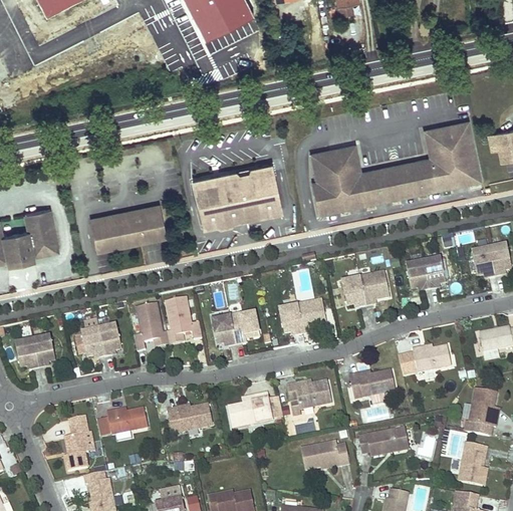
[(36,0),(44,16),(74,0),(36,0)]
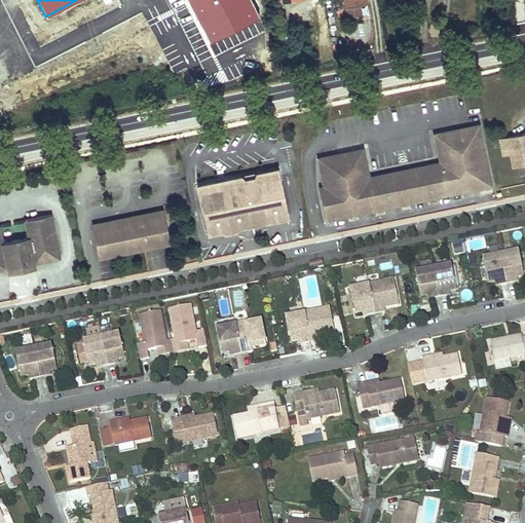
[(259,16),(251,0),(188,0),(210,41),(259,16)]
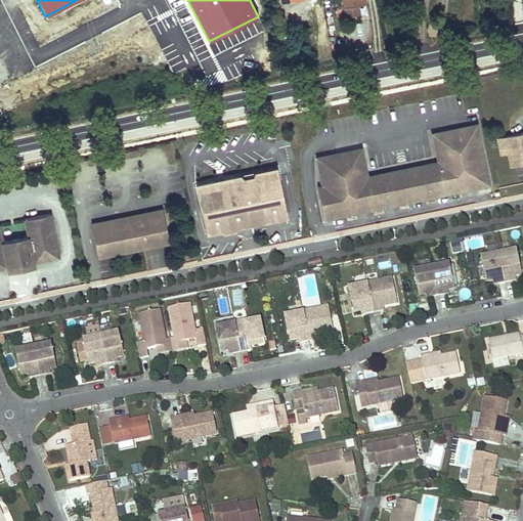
[(489,181),(476,121),(432,130),(437,159),(366,173),(361,144),(316,155),(321,182),(317,183),(323,216),(476,184),(489,181)]
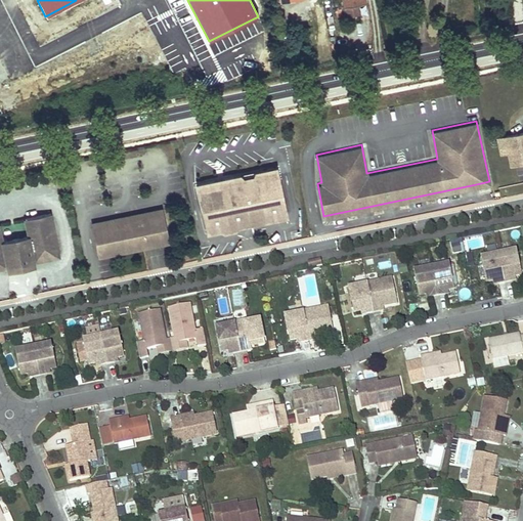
[(522,129),(504,133),(506,143),(499,144),(500,150),(508,148),(510,162),(522,159),(522,129)]
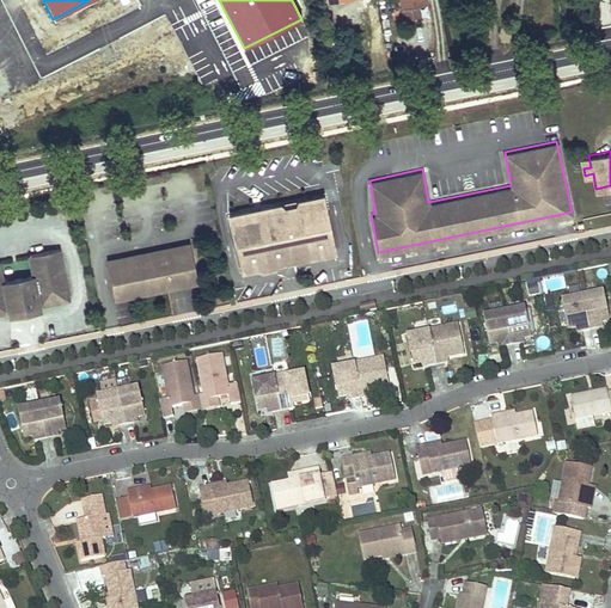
[(591,167),(588,155),(581,158),(584,169),(591,167)]
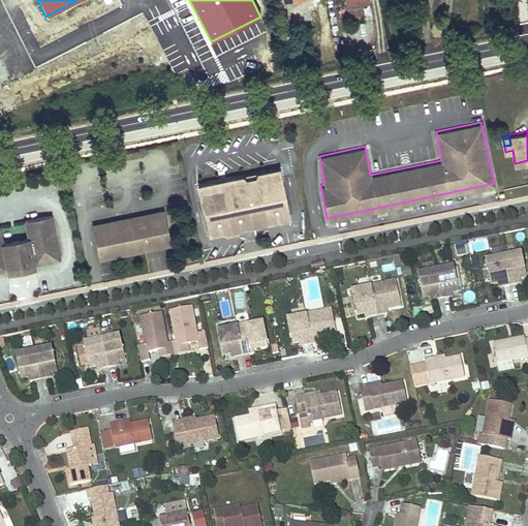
[(289,215),(279,166),(257,172),(258,174),(244,177),(243,175),(198,183),(209,231),(225,228),(225,224),(235,222),(236,226),(252,222),(252,219),(268,216),(268,219),(289,215)]
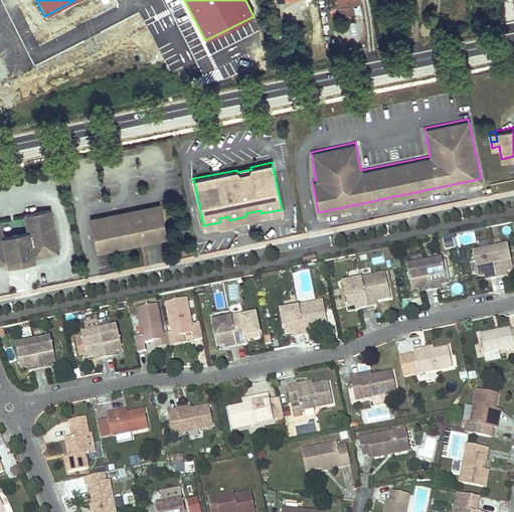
[(93,216),(94,220),(157,207),(156,204),(93,216)]
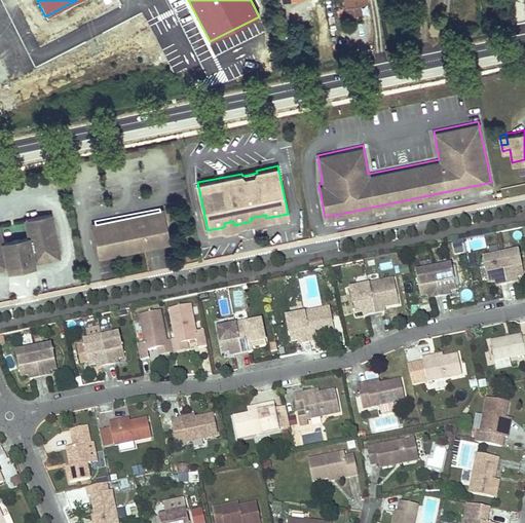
[(0,267),(6,266),(5,261),(10,263),(16,264),(24,262),(28,260),(32,256),(33,261),(59,256),(49,212),(24,217),(28,234),(1,239),(0,233),(0,267)]
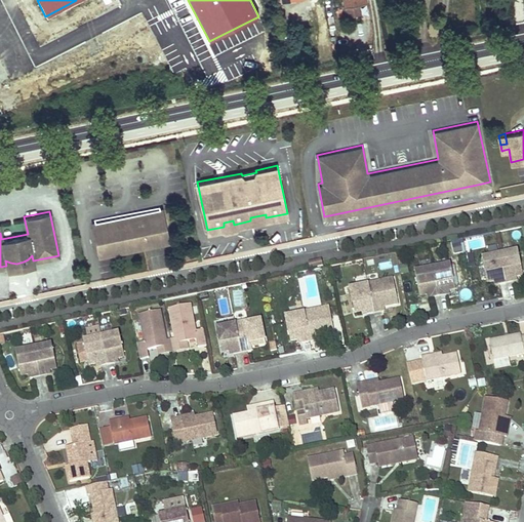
[(99,244),(102,253),(166,240),(160,211),(95,225),(97,234),(95,234),(97,244),(99,244)]
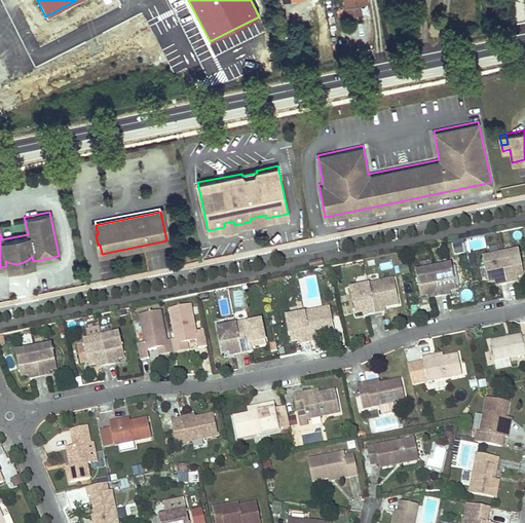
[(460,238),(451,239),(453,251),(461,249),(460,238)]
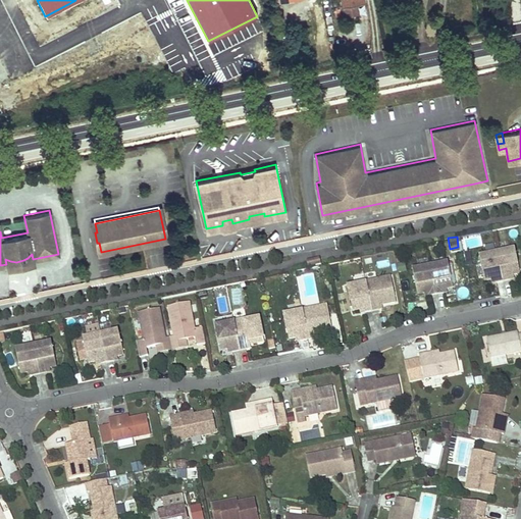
[(519,270),(514,247),(497,250),(503,277),(510,276),(509,272),(513,272),(519,270)]
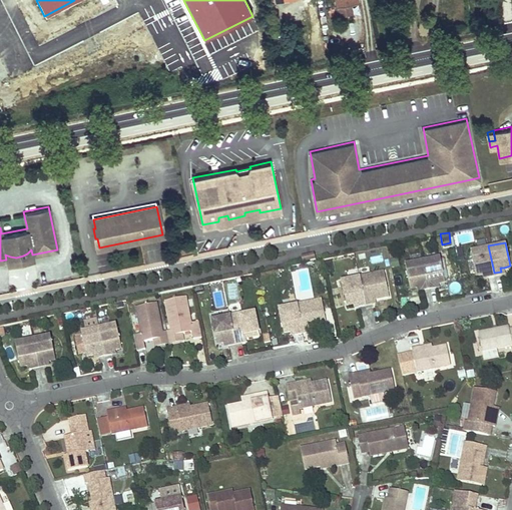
[(494,273),(488,245),(470,249),(475,274),(482,272),(485,272),(486,275),(494,273)]
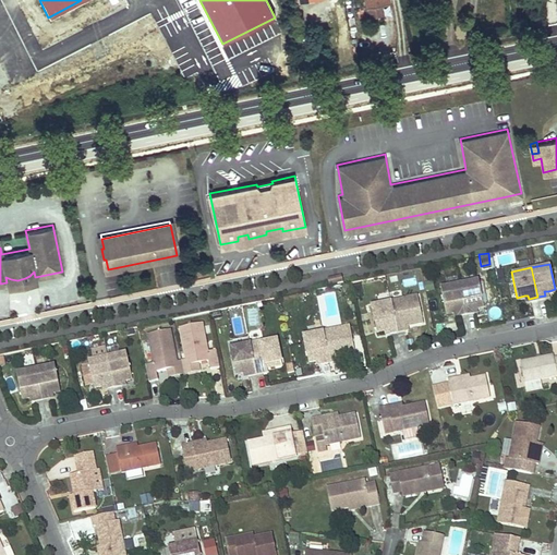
[(7,282),(8,288),(36,282),(35,277),(34,272),(29,276),(25,278),(17,280),(11,279),(5,277),(7,282)]
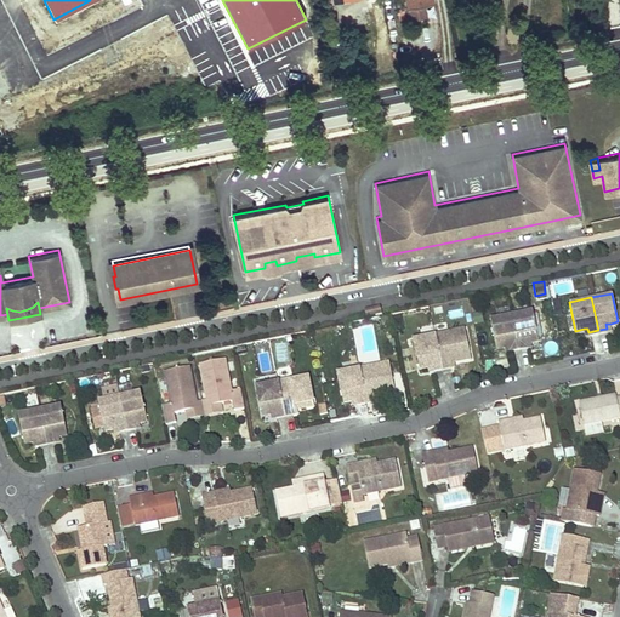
[(364,306),(365,313),(381,310),(380,303),(364,306)]
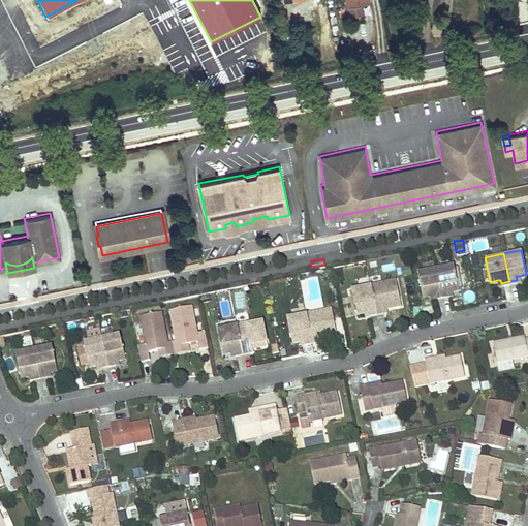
[(459,287),(454,264),(435,268),(441,296),(448,294),(448,290),(452,289),(459,287)]
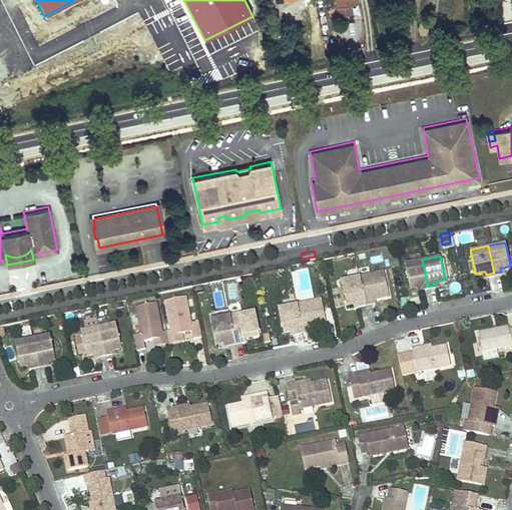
[(330,258),(323,259),(325,268),(332,266),(330,258)]
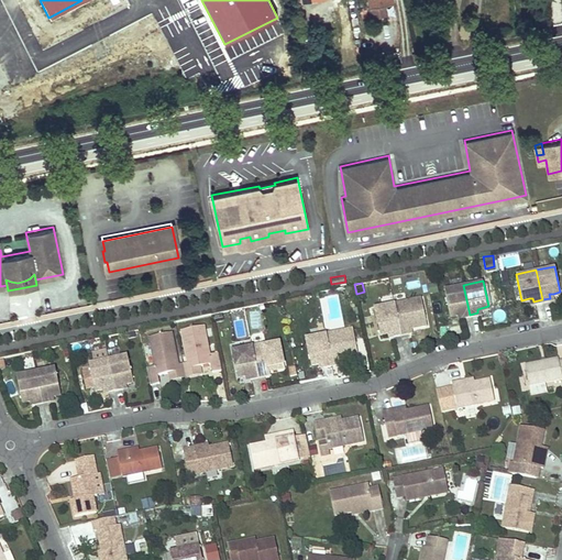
[(470,315),(463,285),(444,288),(450,315),(456,314),(461,313),(462,316),(470,315)]
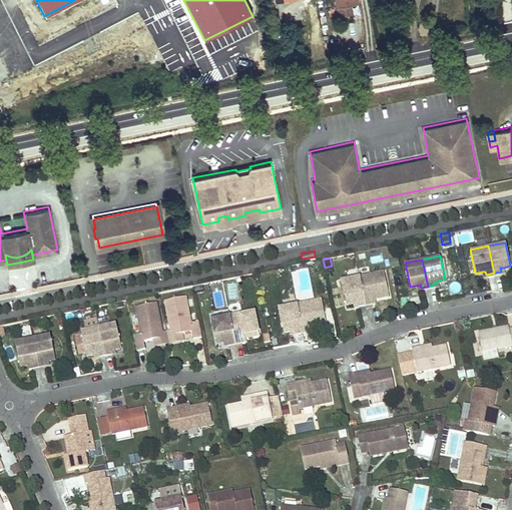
[(389,294),(383,269),(359,275),(359,276),(365,303),(372,301),(371,298),(375,297),(389,294)]
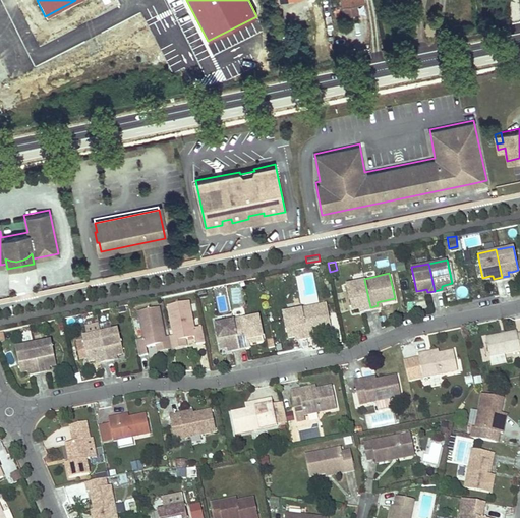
[(370,307),(364,280),(347,284),(351,307),(358,305),(361,305),(362,308),(370,307)]
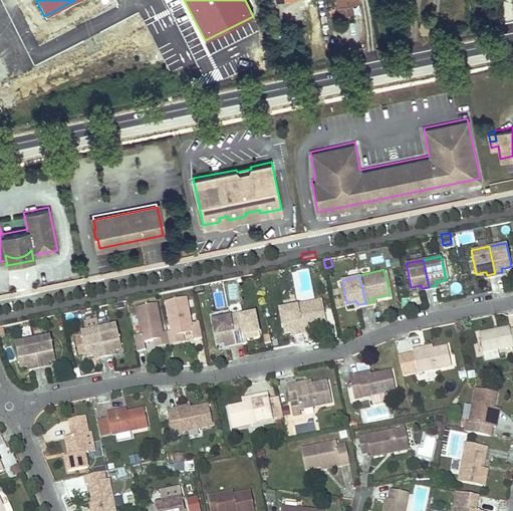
[(191,321),(186,295),(165,299),(171,328),(172,334),(183,331),(192,330),(194,337),(202,336),(199,319),(191,321)]
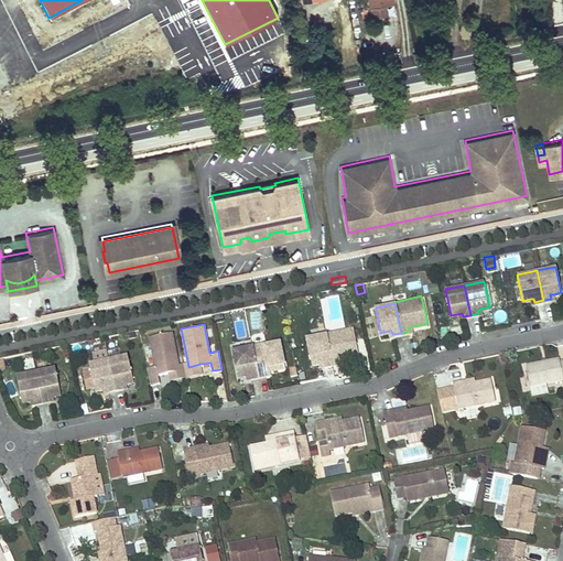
[(358,354),(353,326),(326,332),(326,334),(332,363),(339,362),(339,357),(343,357),(358,354)]
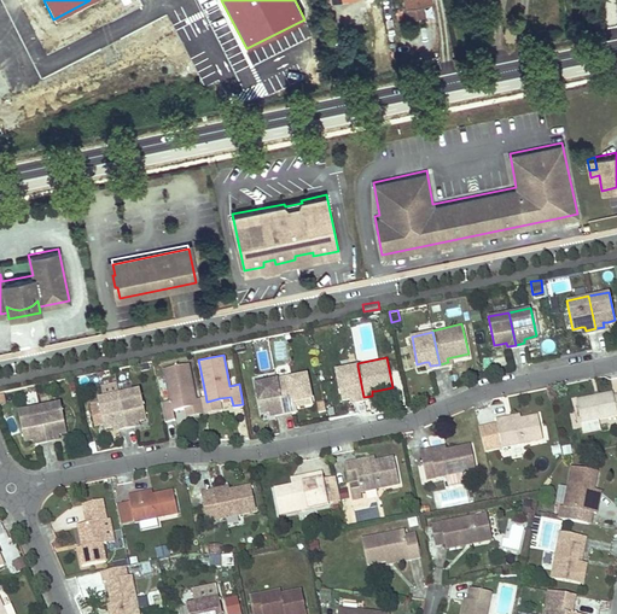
[(187,362),(163,367),(169,398),(161,399),(164,420),(174,417),(173,408),(184,407),(196,403),(195,397),(187,362)]
